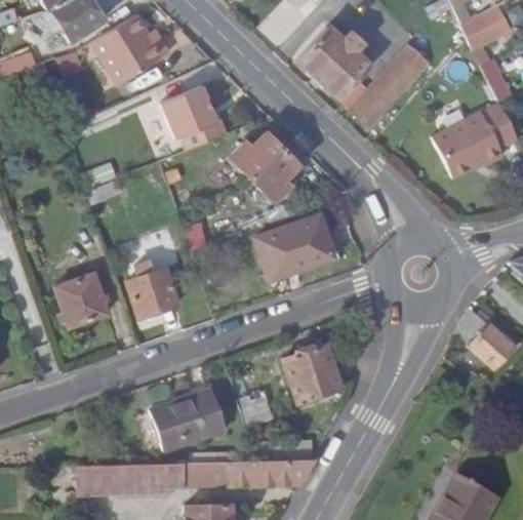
[(41,0),(47,11),(67,0),(41,0)]
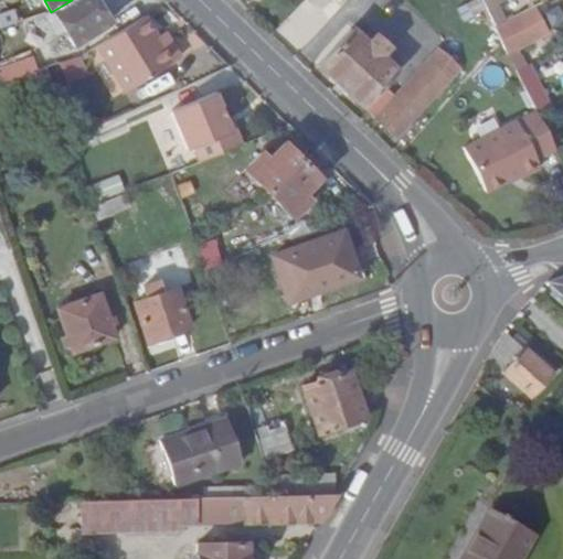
[(74,46),(113,23),(97,0),(72,0),(51,12),(46,14),(53,27),(61,23),(74,46)]
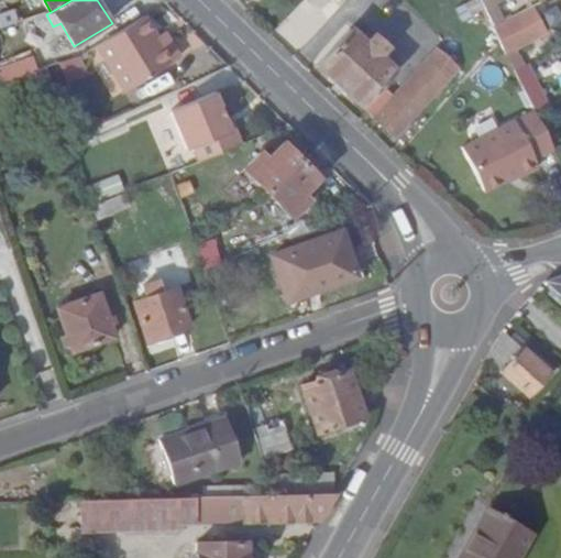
[(481,0),(486,10),(504,0),(481,0)]
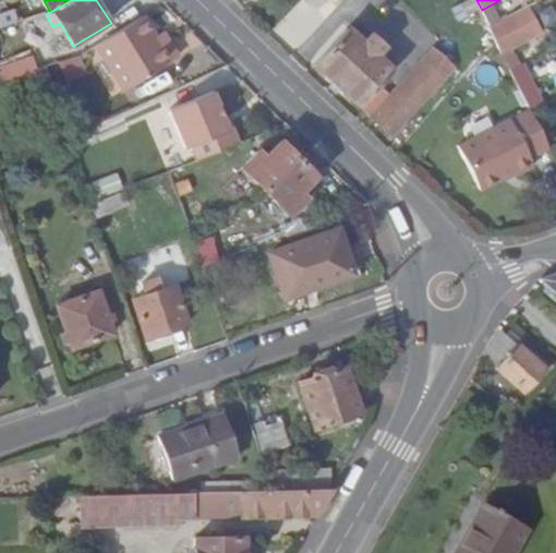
[(515,46),(543,32),(531,7),(491,26),(502,53),(515,46)]
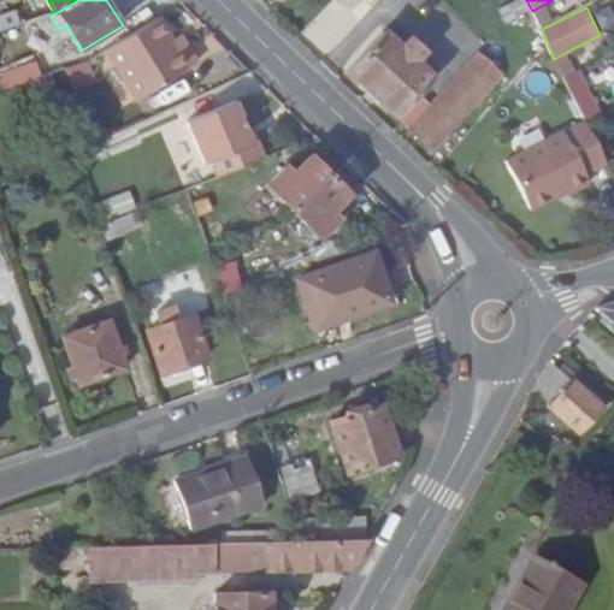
[(22,13),(0,21),(0,27),(3,33),(27,24),(22,13)]
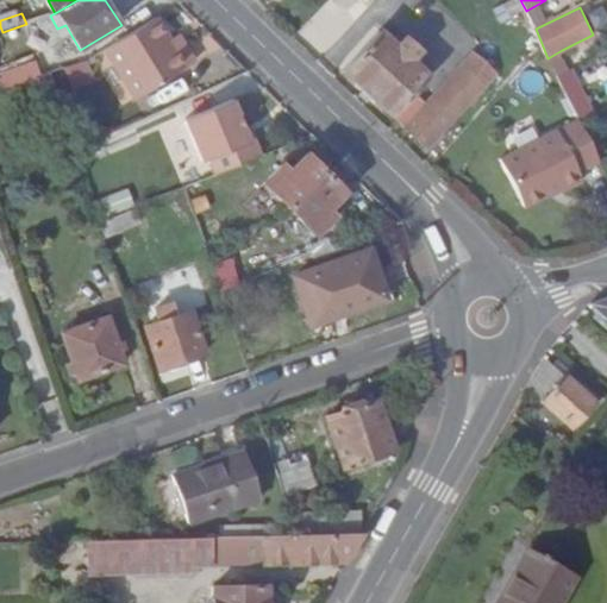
[(45,32),(41,18),(26,24),(2,32),(8,45),(45,32)]
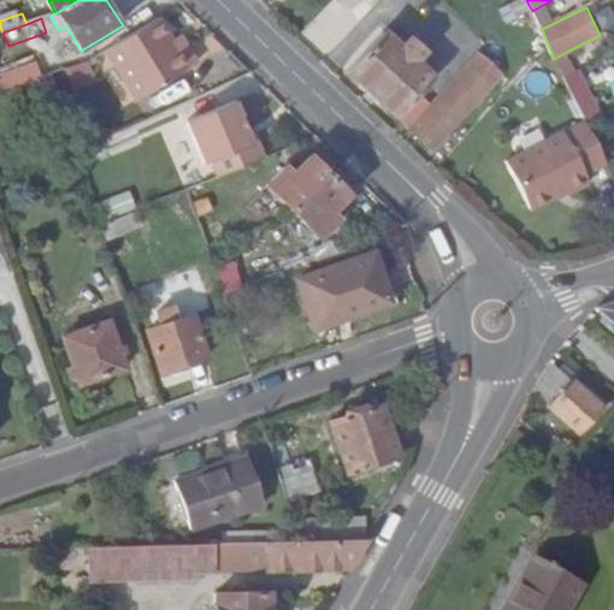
[(179,35),(170,41),(157,18),(107,49),(139,101),(198,65),(179,35)]
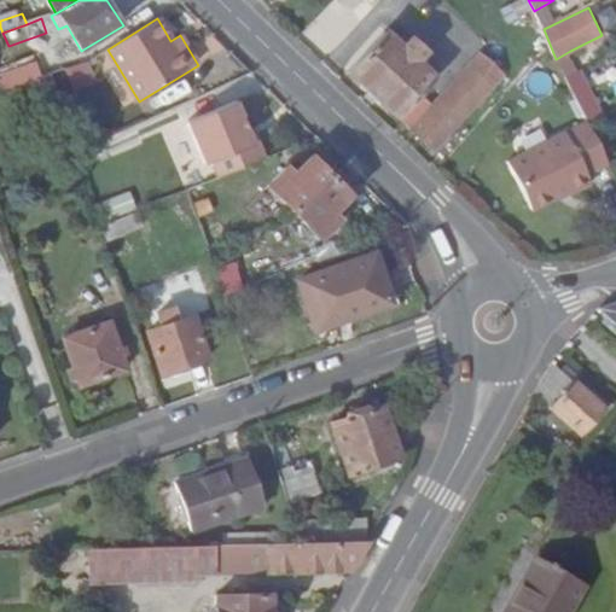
[(435,149),(506,75),(482,53),(437,102),(423,88),(436,75),(419,58),(428,50),(413,34),(402,44),(389,30),(352,69),(435,149)]
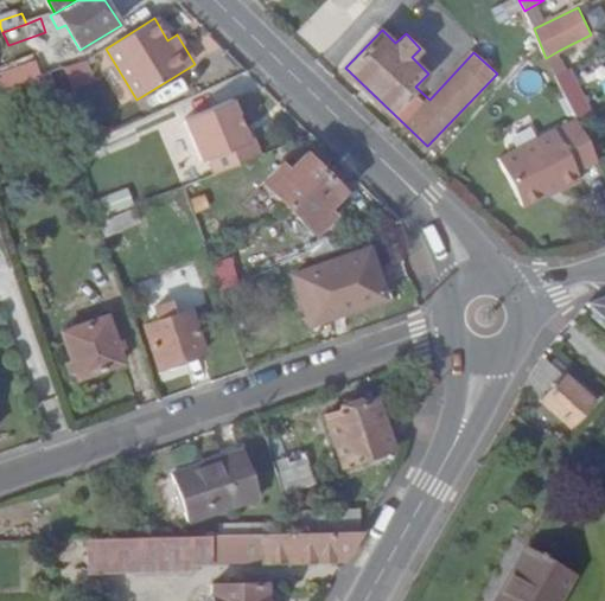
[(546,58),(556,75),(568,69),(560,50),(546,58)]
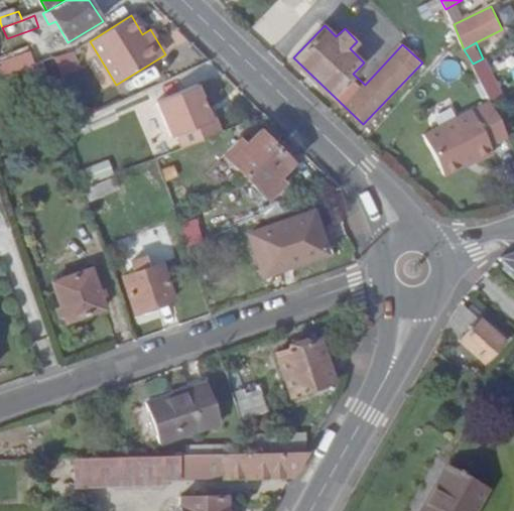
[(19,64),(21,71),(43,62),(41,51),(24,57),(25,60),(19,64)]
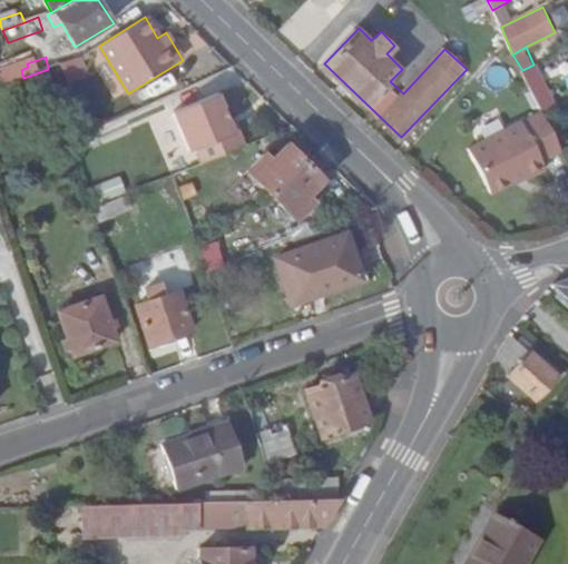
[(66,78),(84,70),(80,58),(61,65),(66,78)]
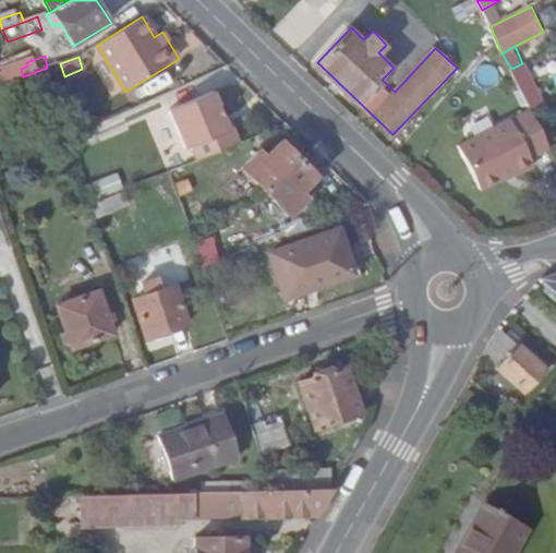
[(527,61),(522,63),(511,69),(531,108),(532,111),(546,103),(527,61)]
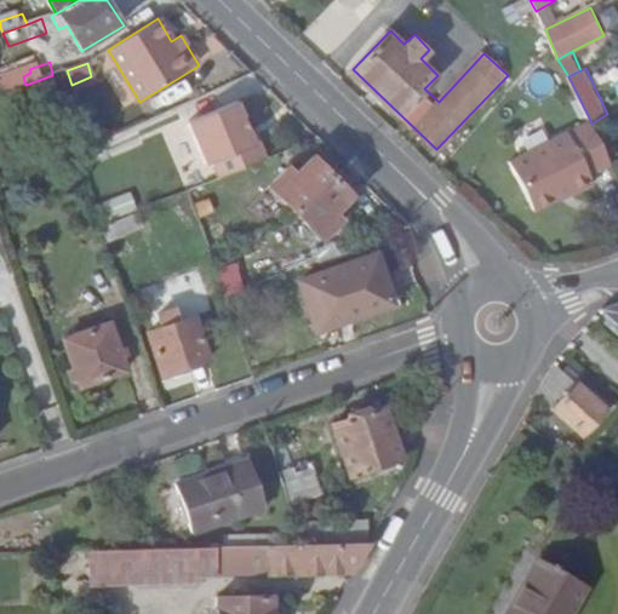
[(250,131),(238,102),(190,122),(207,166),(216,162),(222,178),(265,160),(259,143),(256,144),(250,131)]
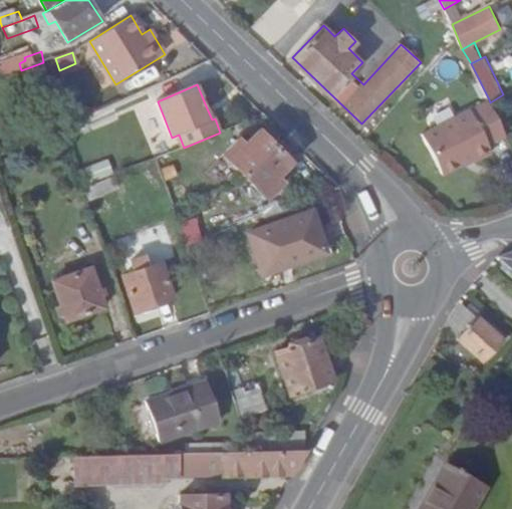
[(489,145),(507,136),(497,115),(490,102),(489,99),(423,132),(443,172),(474,157),(475,160),(493,152),(489,145)]
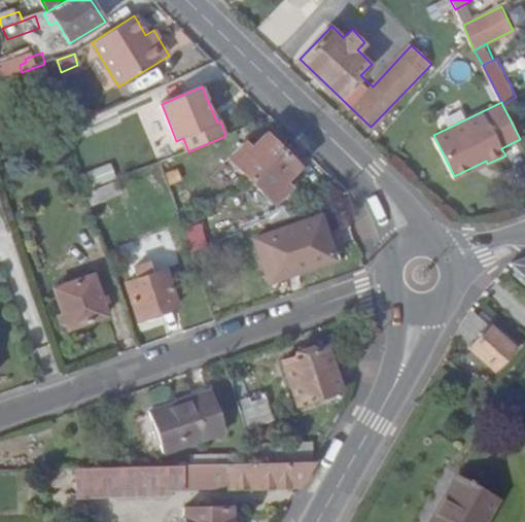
[(212,111),(217,123),(220,122),(215,110),(212,111)]
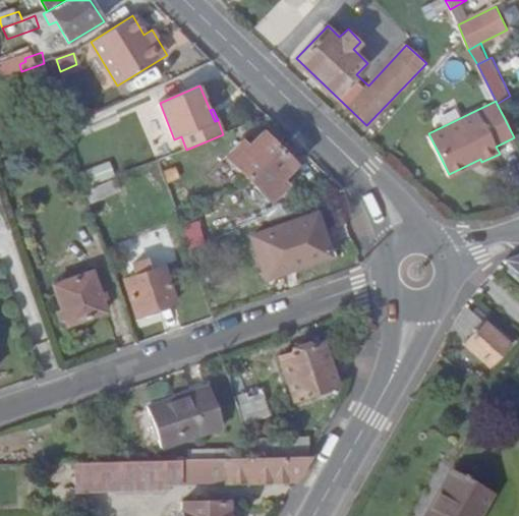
[(249,184),(278,152),(263,133),(248,148),(242,141),(226,158),(249,184)]
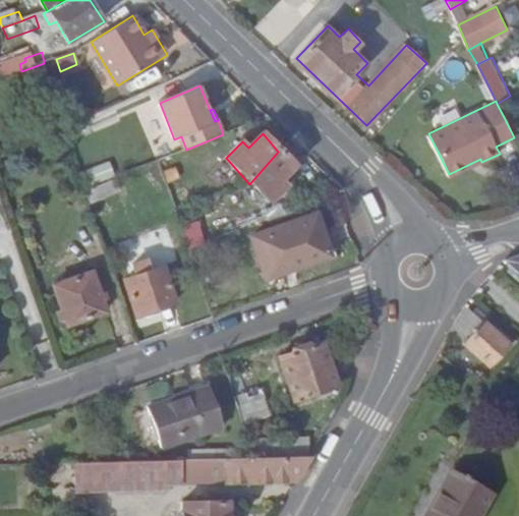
[(292,166),(278,152),(249,184),(266,203),(284,187),(278,180),(292,166)]
